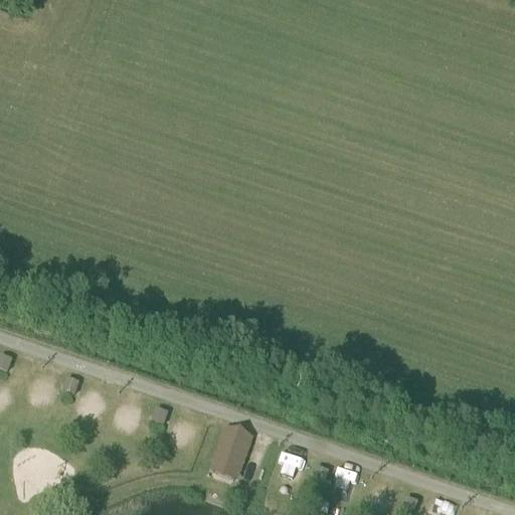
[(0,358),(0,371),(6,373),(10,362),(0,358)]
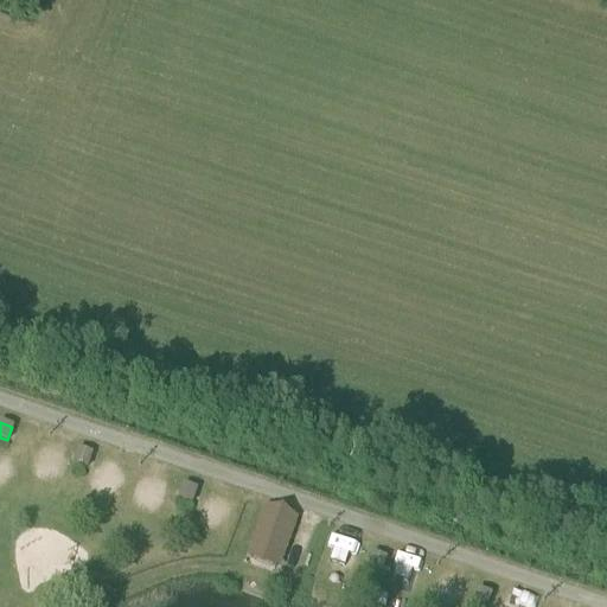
[(77,449),(72,462),(87,467),(91,454),(77,449)]
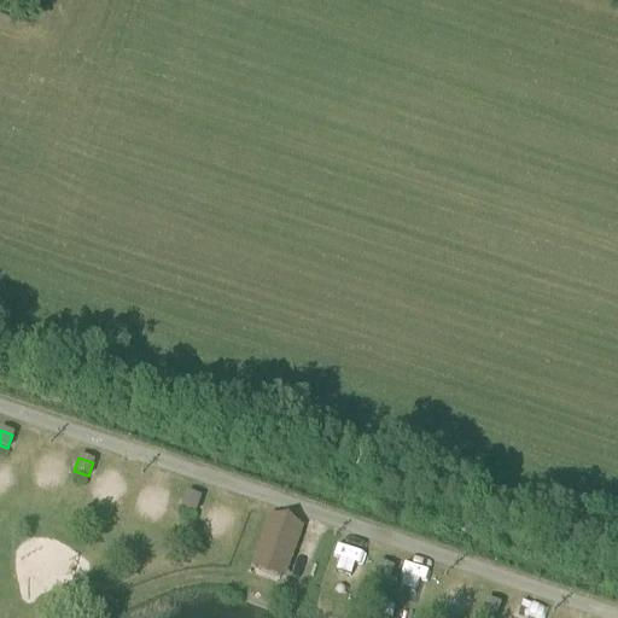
[(0,484),(11,487),(16,464),(0,460),(0,484)]
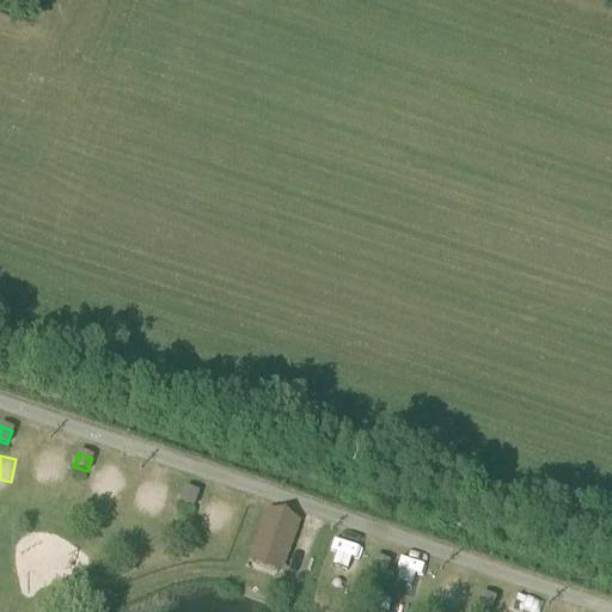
[(183,491),(178,506),(193,510),(197,496),(183,491)]
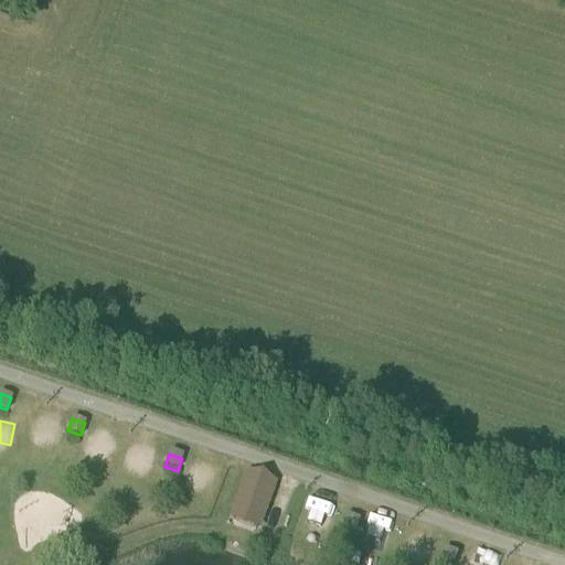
[(183,486),(200,492),(209,469),(192,462),(183,486)]
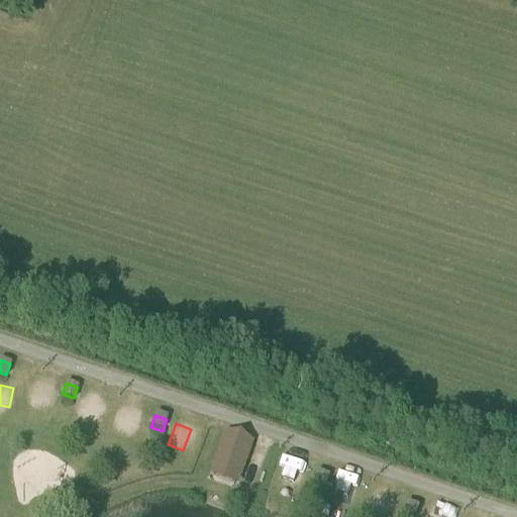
[(202,476),(232,488),(250,441),(220,429),(202,476)]
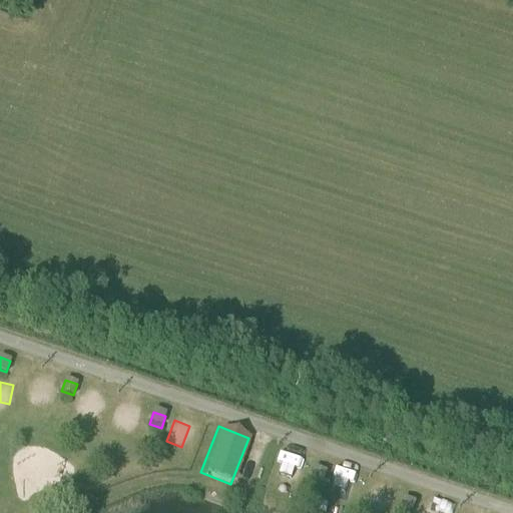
[(279,449),(270,474),(292,482),(301,457),(279,449)]
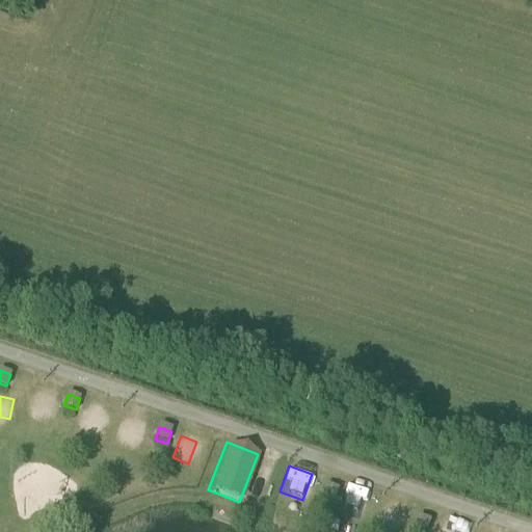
[(326,486),(322,498),(334,502),(338,490),(326,486)]
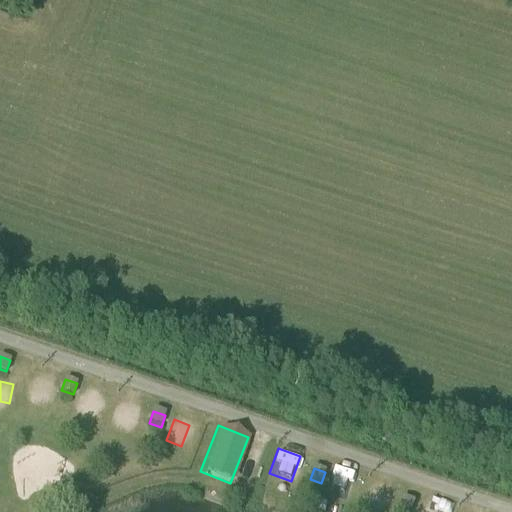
[(341,494),(344,482),(332,479),(329,491),(341,494)]
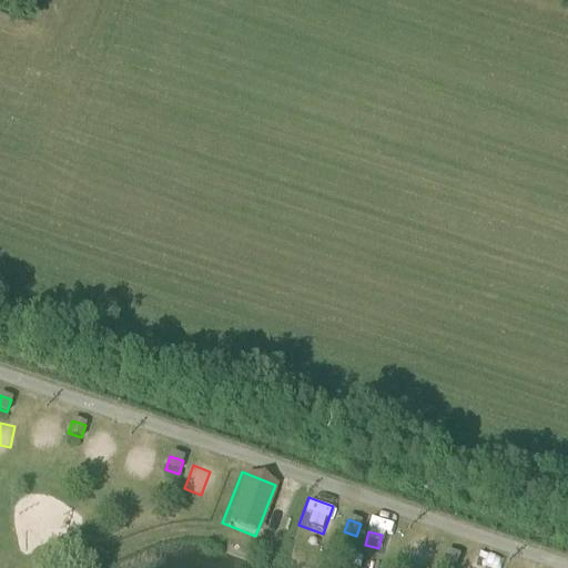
[(447,553),(442,566),(446,567),(455,567),(459,557),(447,553)]
